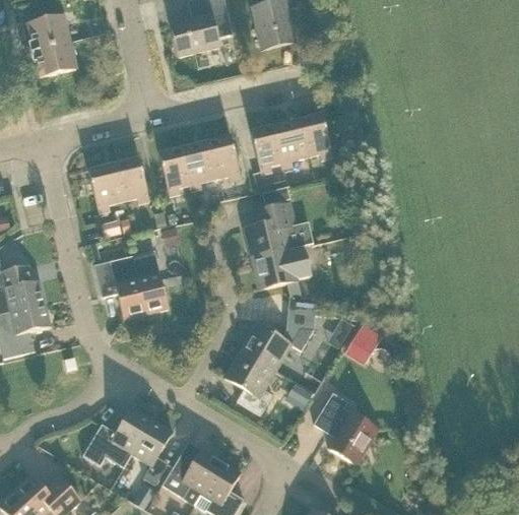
[(171,21),(179,55),(218,46),(216,39),(233,35),(228,15),(223,0),(215,0),(198,4),(201,14),(171,21)]
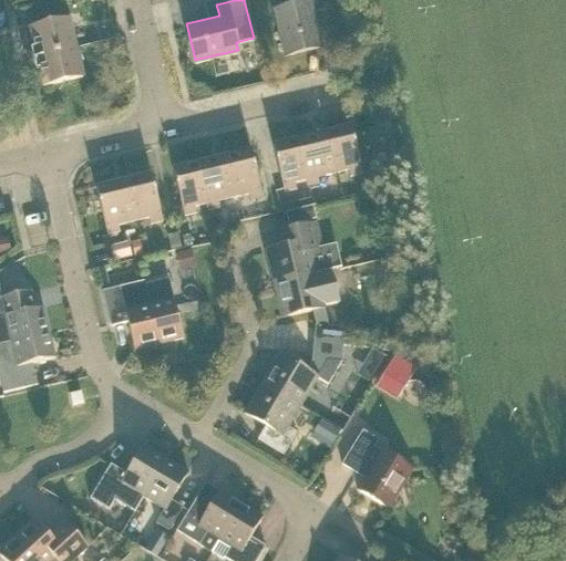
[(304,0),(274,8),(285,52),(321,44),(312,10),(325,7),(322,0),(304,0)]
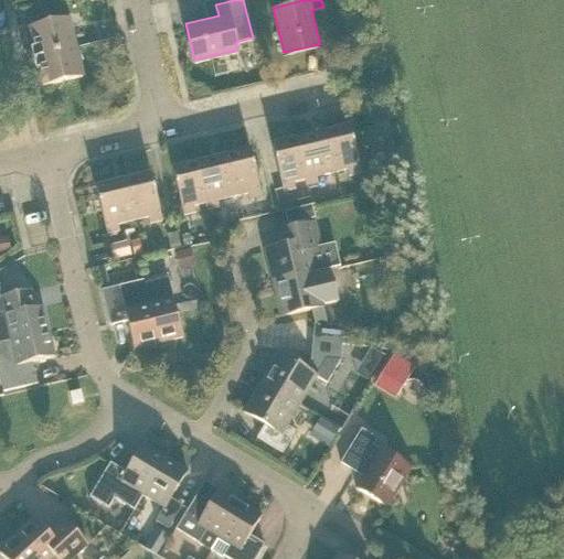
[(38,53),(75,44),(68,15),(31,24),(38,53)]
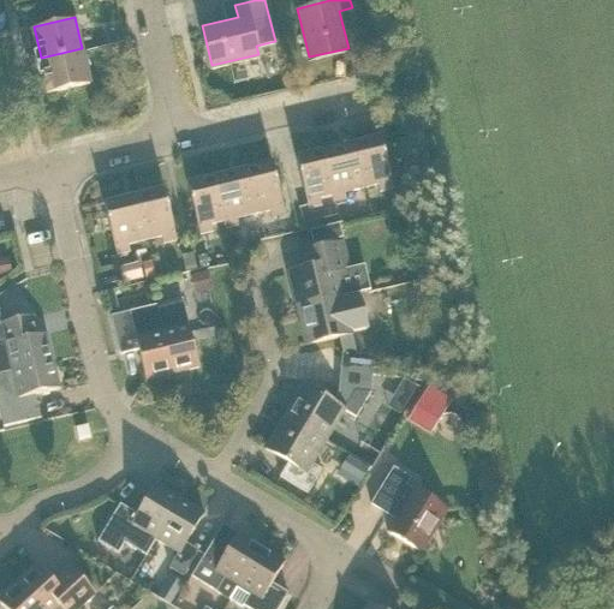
[(41,58),(48,89),(89,79),(82,48),(41,58)]
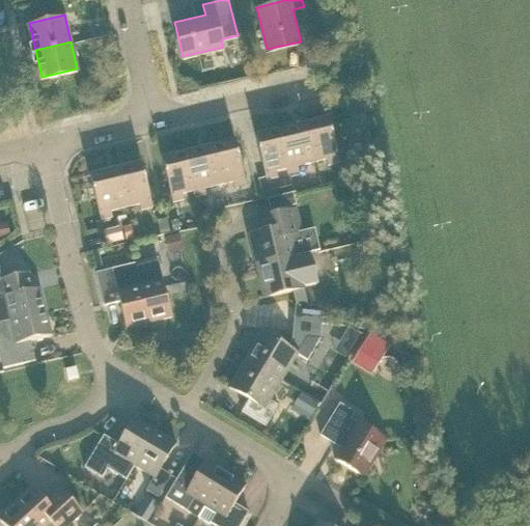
[(327,156),(328,161),(339,159),(329,114),(307,119),(316,158),(327,156)]
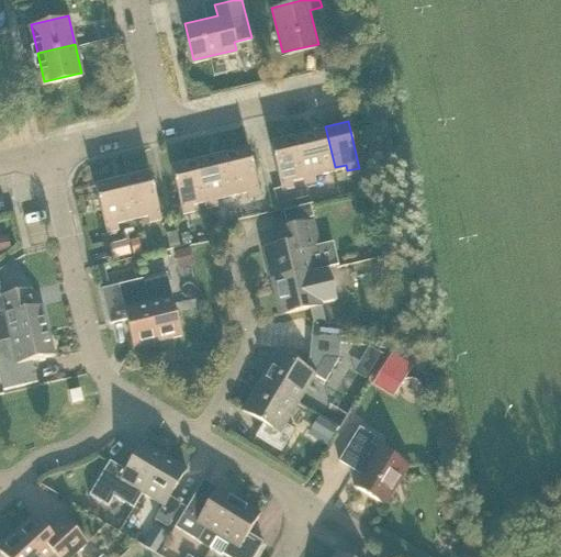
[(293,134),(303,175),(304,181),(305,180),(316,178),(315,171),(335,167),(325,126),(293,134)]
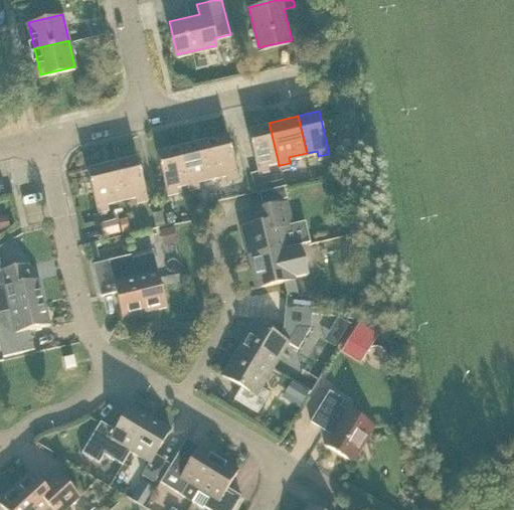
[(247,128),(259,171),(270,168),(268,162),(278,160),(269,123),(247,128)]
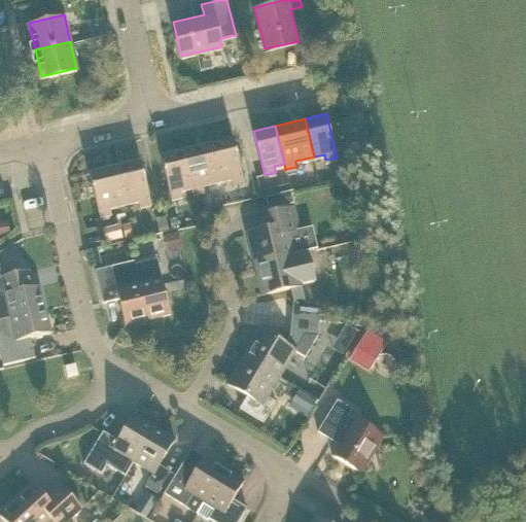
[(235,135),(212,140),(221,177),(232,175),(234,182),(245,179),(235,135)]
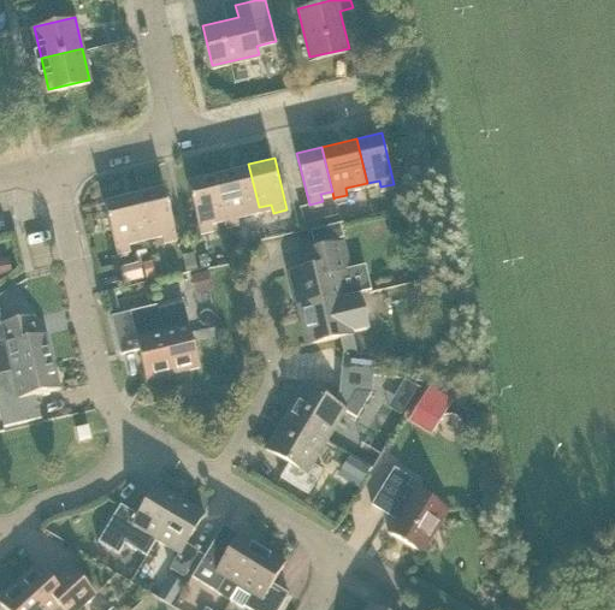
[(248,164),(214,172),(225,215),(224,217),(226,224),(230,223),(240,220),(238,213),(259,207),(248,164)]
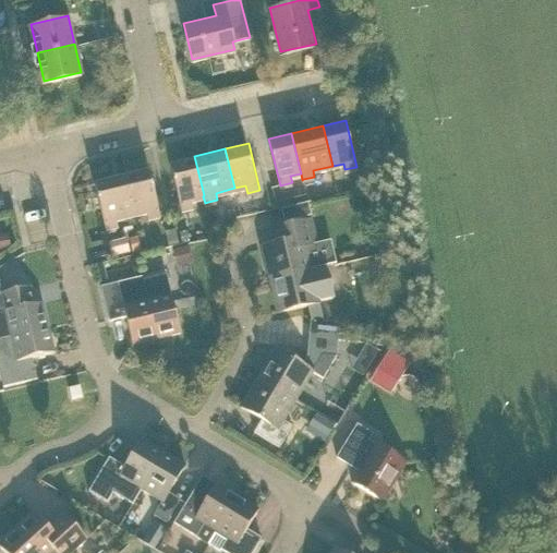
[(194,156),(171,161),(182,208),(194,206),(192,199),(203,196),(204,195),(194,156)]
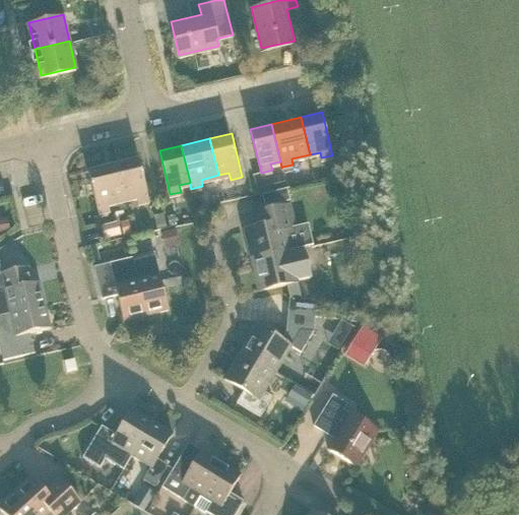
[(138,155),(117,161),(125,197),(135,195),(137,202),(148,199),(138,155)]
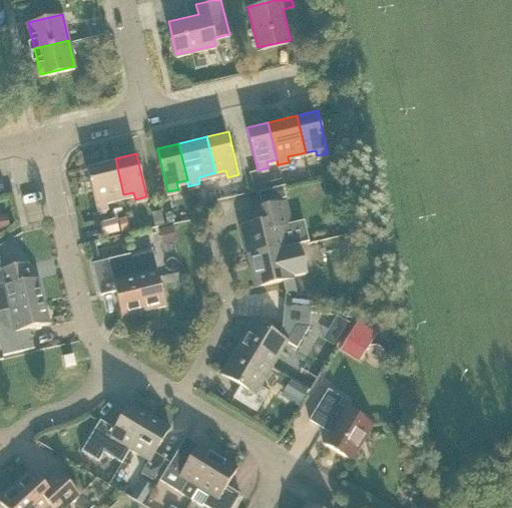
[(350,169),(347,156),(333,159),(336,172),(350,169)]
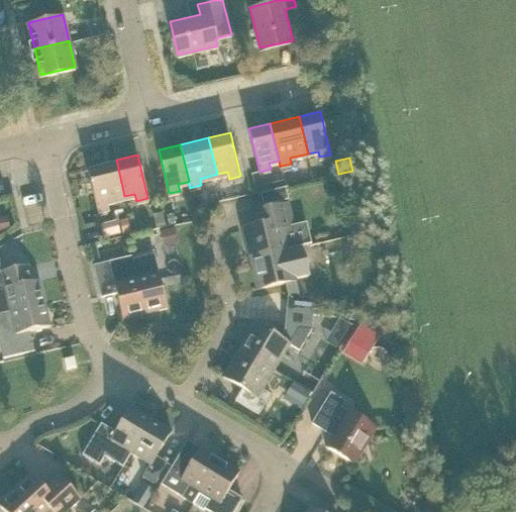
[(116,160),(87,167),(98,210),(108,208),(107,201),(124,196),(116,160)]
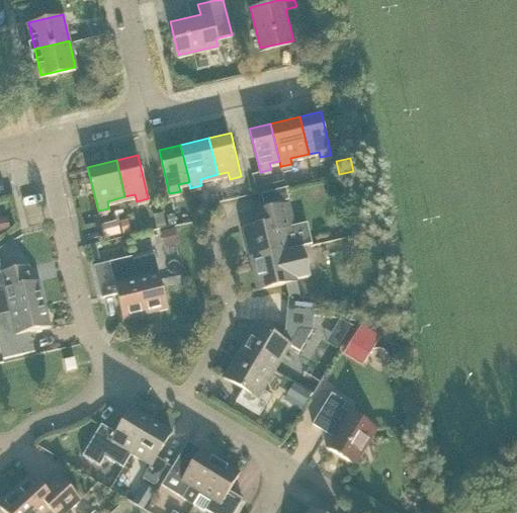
[(265,202),(287,197),(284,187),(262,192),(265,202)]
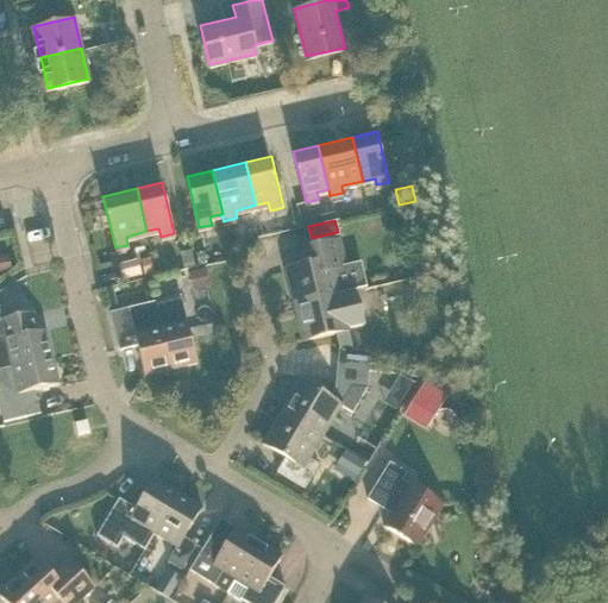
[(298,264),(286,267),(294,303),(339,291),(339,290),(367,284),(361,259),(345,263),(338,236),(308,244),(307,244),(294,246),(298,264)]
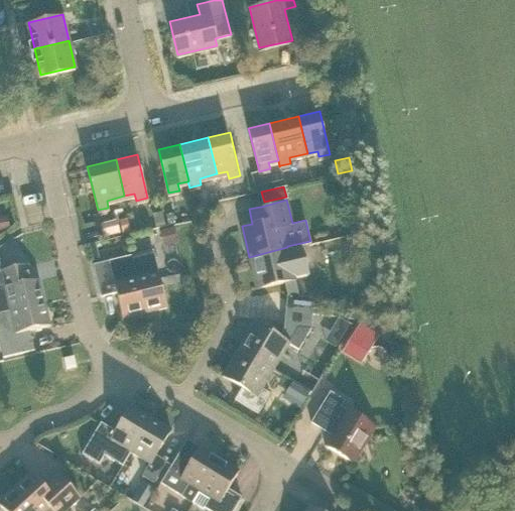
[(155,226),(165,223),(161,210),(152,212),(155,226)]
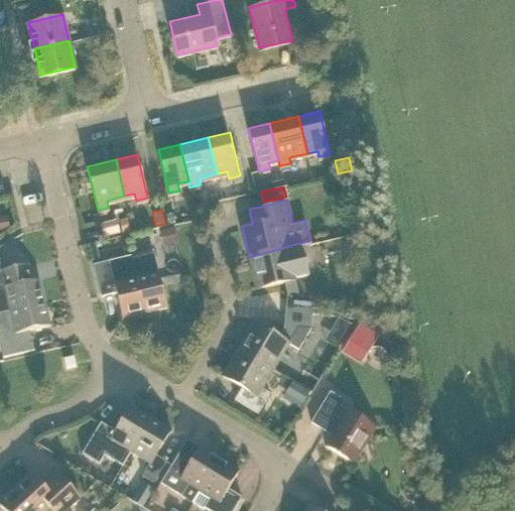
[(172,211),(164,213),(167,223),(175,221),(172,211)]
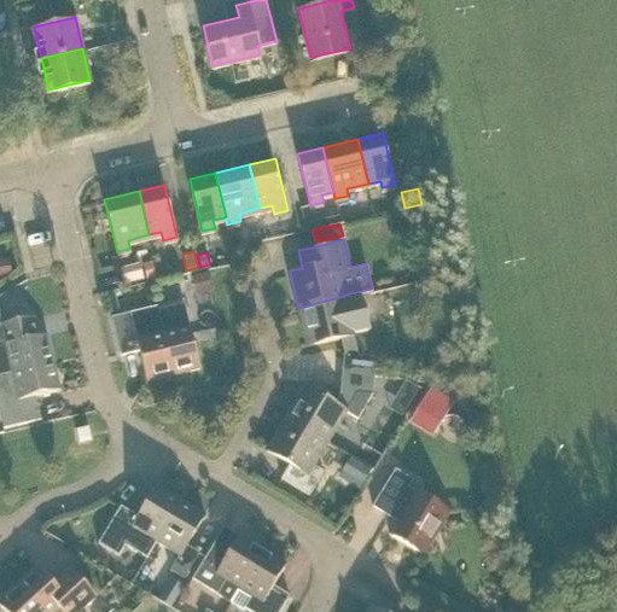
[(0,257),(0,274),(10,273),(9,256),(0,257)]
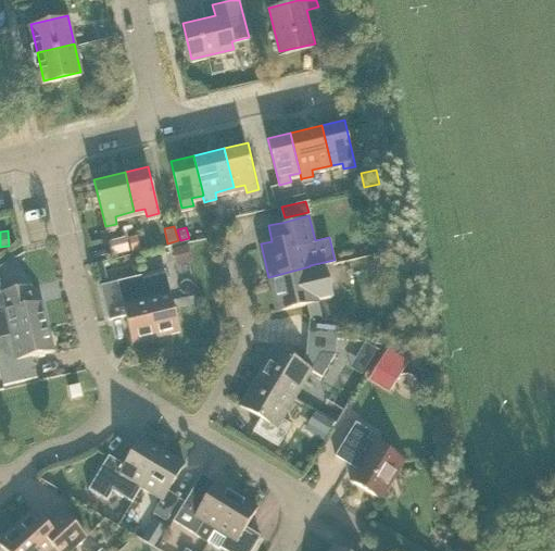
[(125,235),(108,239),(111,254),(129,250),(125,235)]
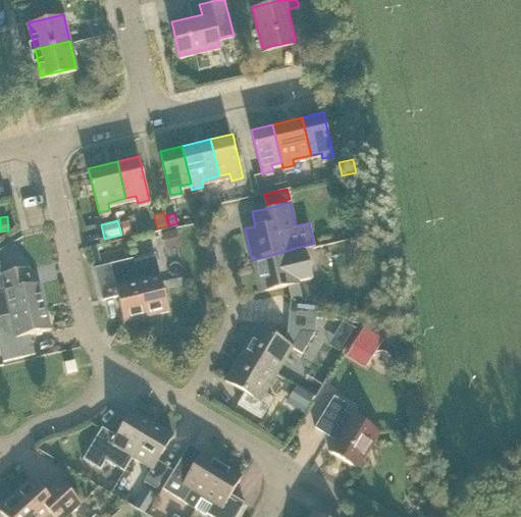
[(161,231),(165,248),(180,244),(176,227),(161,231)]
